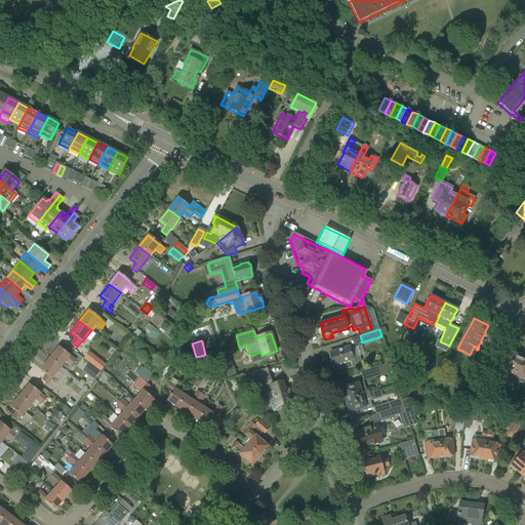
[(329,353),(333,366),(351,360),(352,365),(362,362),(360,356),(357,357),(354,346),(349,348),(349,347),(329,353)]
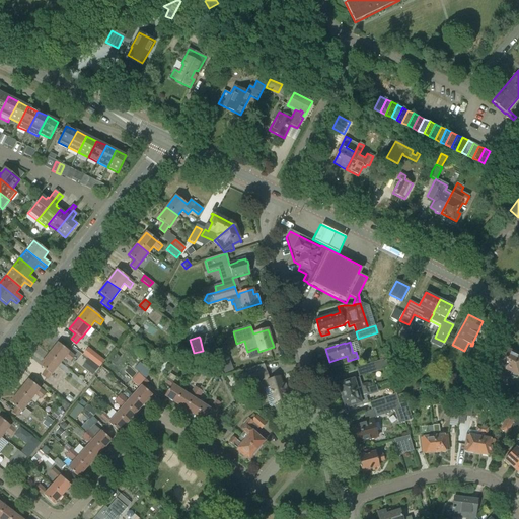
[(58,343),(49,354),(61,363),(65,357),(71,361),(74,357),(69,352),(70,352),(58,343)]
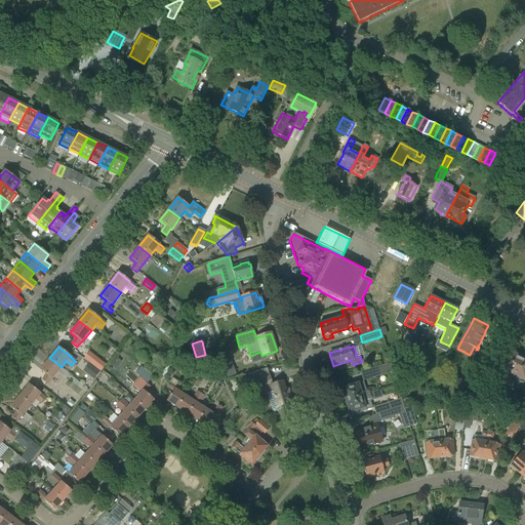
[(499,368),(497,371),(505,375),(507,371),(512,374),(520,357),(514,354),(513,353),(510,351),(509,352),(508,351),(499,367),(499,368)]
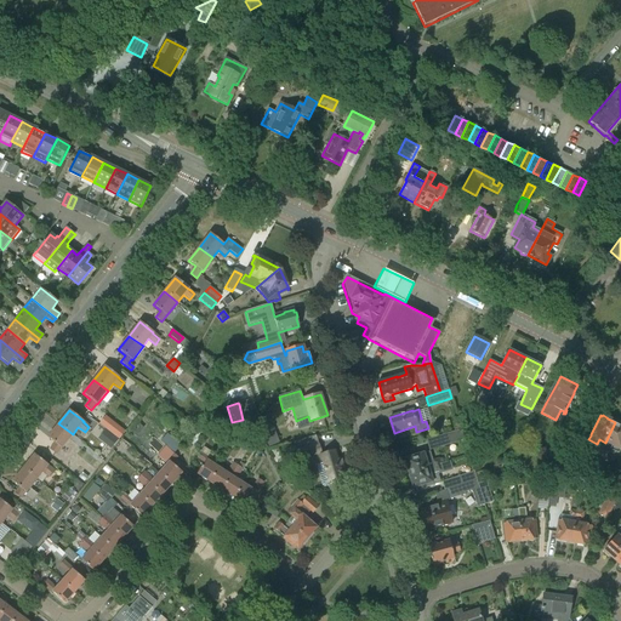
[(565,437),(575,442),(584,420),(576,416),(565,437)]
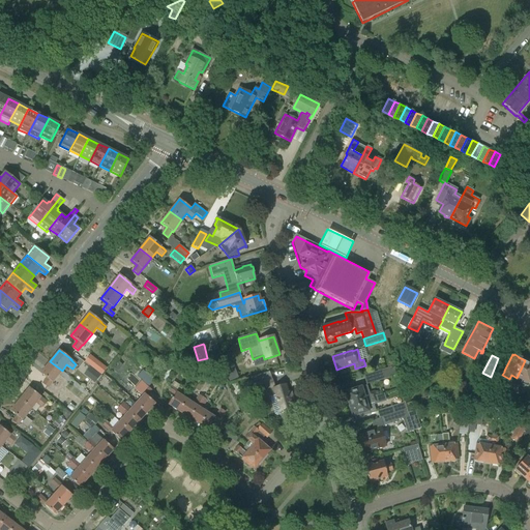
[(90,366),(101,376),(107,369),(95,359),(90,366)]
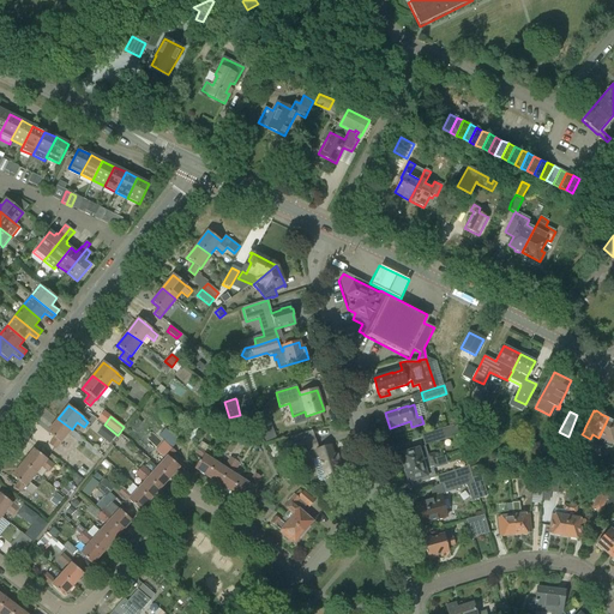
[(613,420),(608,417),(599,438),(605,440),(602,445),(611,449),(613,445),(613,444),(613,420)]
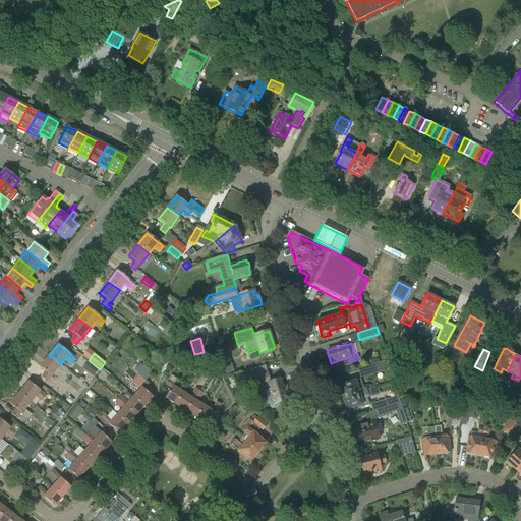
[(61,364),(49,355),(40,367),(46,371),(42,378),(47,381),(51,375),(52,377),(61,364)]
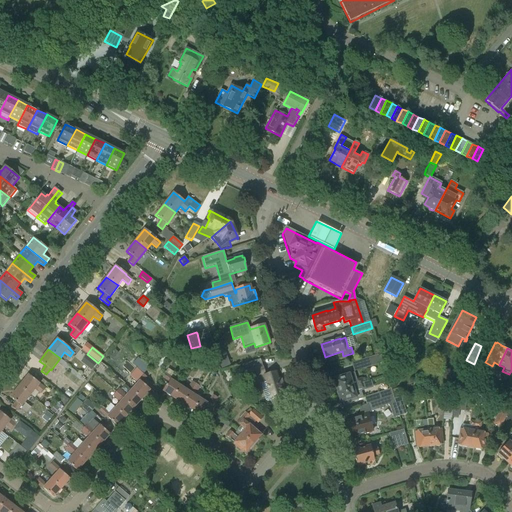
[(115,349),(108,356),(112,360),(119,353),(115,349)]
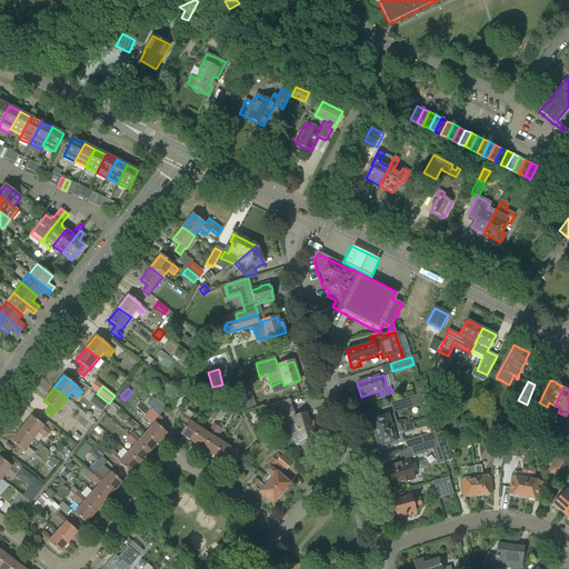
[(185,389),(172,406),(179,410),(191,393),(185,389)]
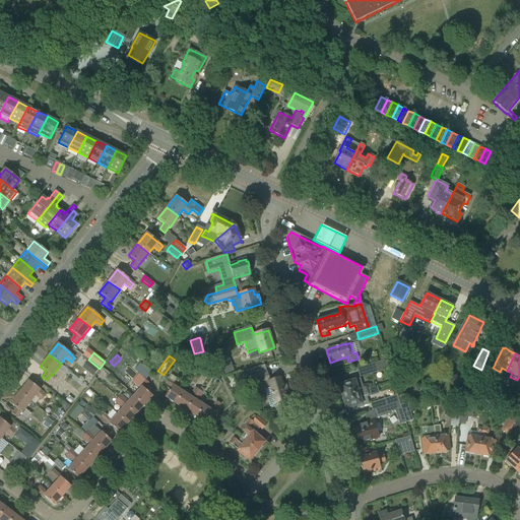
[(386,360),(372,364),(374,373),(389,369),(386,360)]
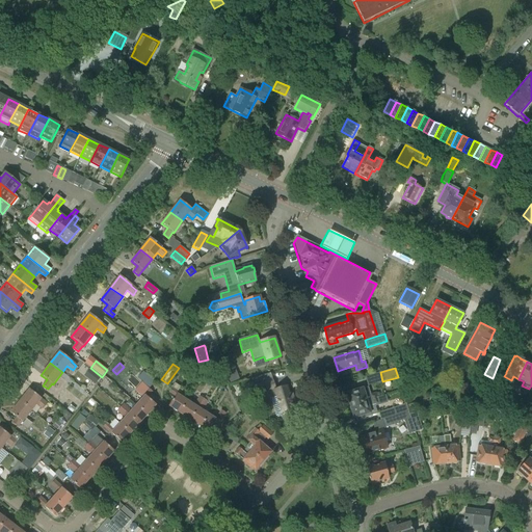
[(101,377),(90,369),(85,376),(96,384),(101,377)]
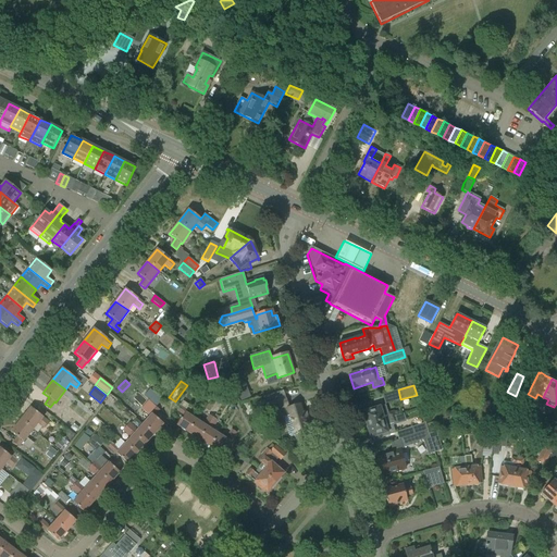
[(149,391),(144,397),(156,407),(161,400),(149,391)]
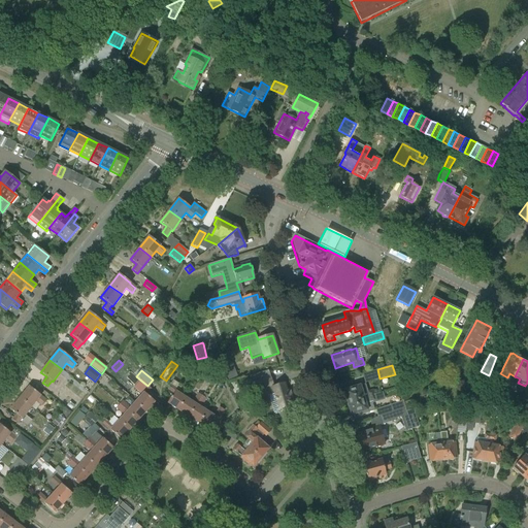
[(268,371),(251,376),(257,399),(268,396),(273,410),(273,413),(275,415),(281,413),(282,410),(281,408),(294,404),(291,395),(288,396),(285,385),(273,388),(268,371)]
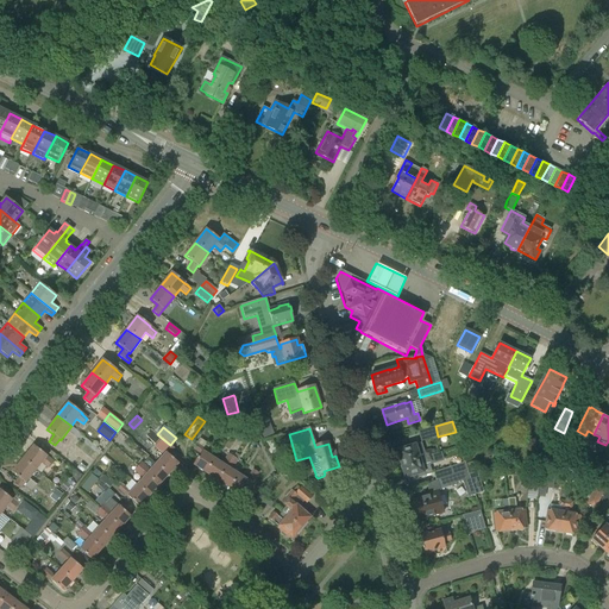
[(202,453),(194,464),(206,472),(215,458),(207,452),(208,450),(199,444),(195,449),(202,453)]
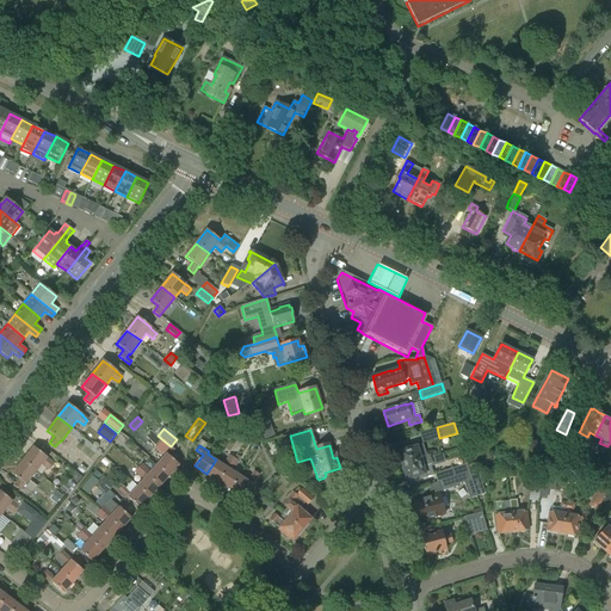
[(399,452),(397,455),(399,458),(401,460),(402,466),(433,457),(437,456),(434,451),(432,451),(425,452),(423,445),(418,446),(418,445),(414,446),(412,445),(411,446),(409,448),(399,451),(399,452)]
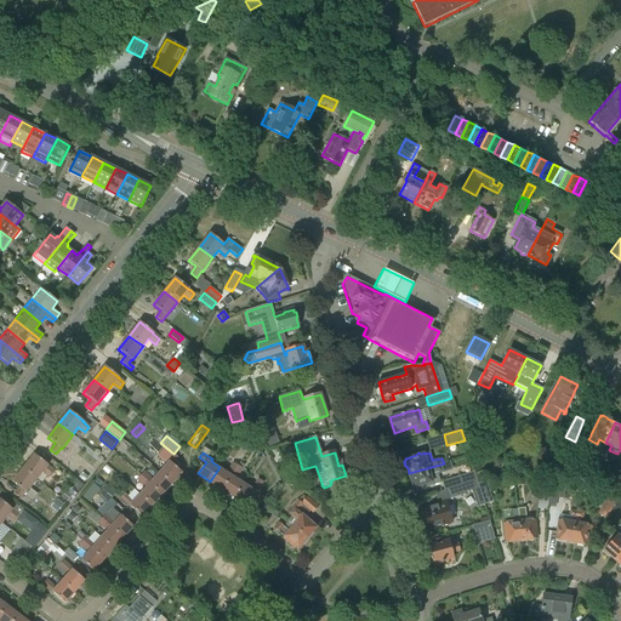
[(34,455),(23,468),(38,479),(43,472),(50,477),(53,471),(47,466),(49,466),(34,455)]
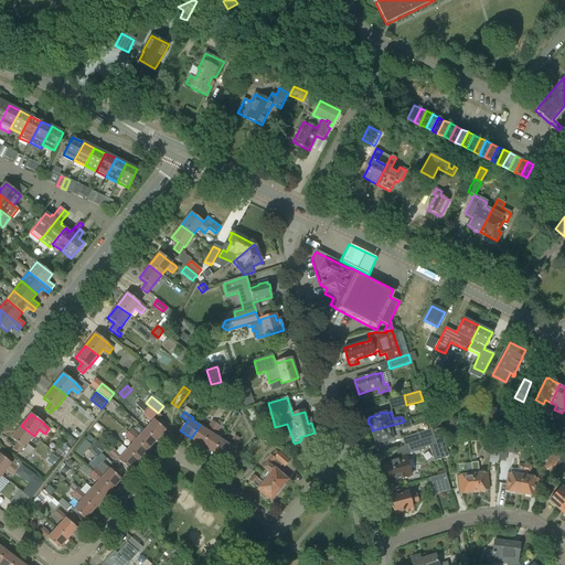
[(150,424),(145,430),(156,441),(164,432),(156,423),(160,417),(156,414),(149,422),(150,424)]
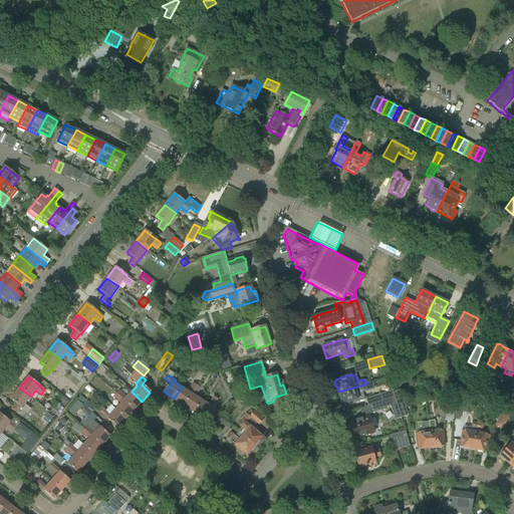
[(182,387),(174,399),(185,406),(198,386),(200,383),(201,380),(198,378),(195,382),(191,390),(190,392),(182,387)]
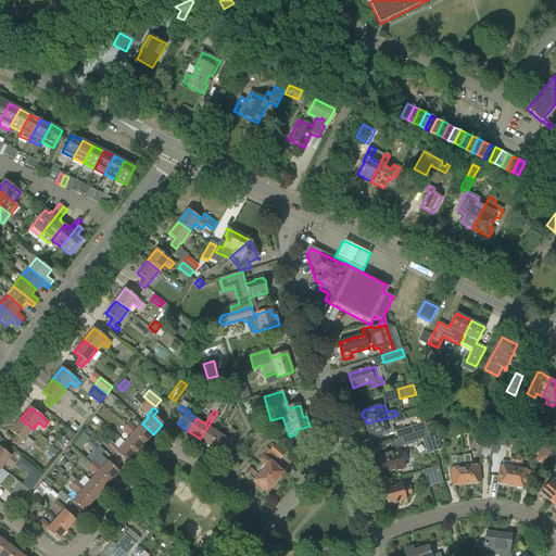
[(214,417),(200,439),(211,446),(219,433),(212,428),(211,428),(212,426),(213,426),(219,417),(216,415),(214,417)]
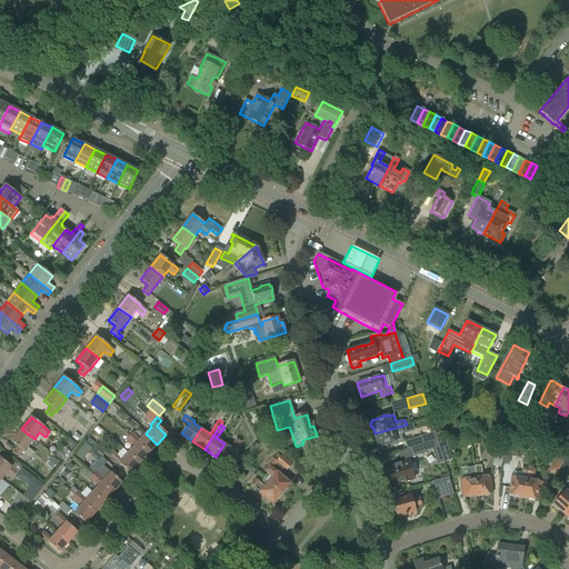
[(377,438),(375,441),(377,448),(385,446),(386,449),(398,446),(401,443),(399,435),(399,433),(405,432),(403,426),(375,433),(377,438)]
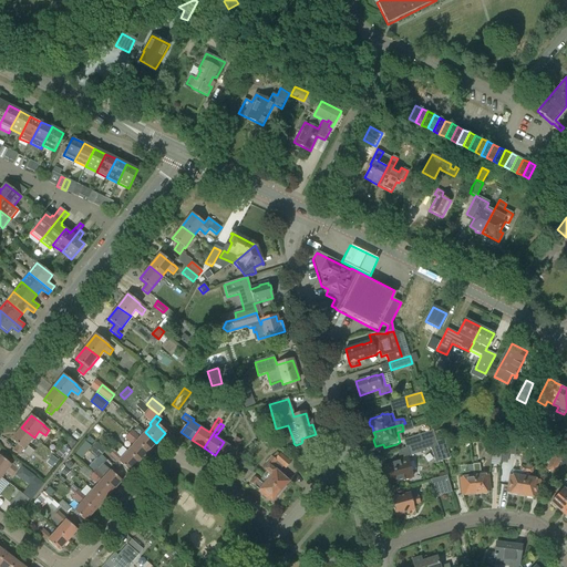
[(34,437),(21,428),(11,440),(18,445),(13,451),(19,455),(23,450),(24,450),(34,437)]
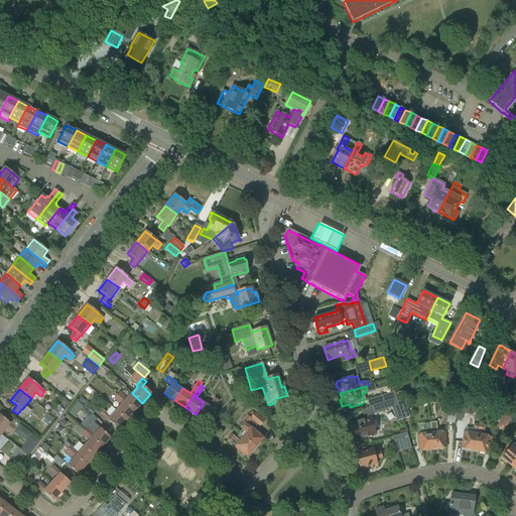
[(120,391),(116,396),(134,411),(142,403),(132,393),(127,398),(125,397),(126,396),(120,391)]
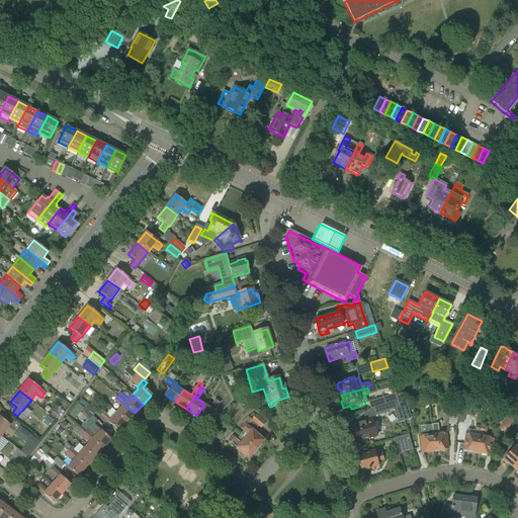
[(396,394),(368,402),(370,410),(372,409),(398,401),(396,394)]
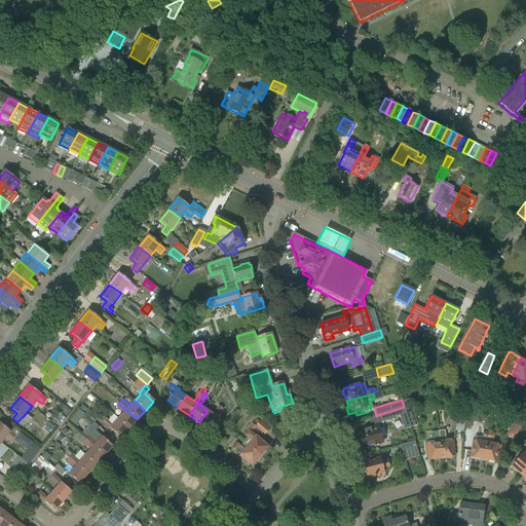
[(124,412),(118,419),(128,428),(137,419),(118,404),(116,406),(121,411),(122,411),(124,412)]
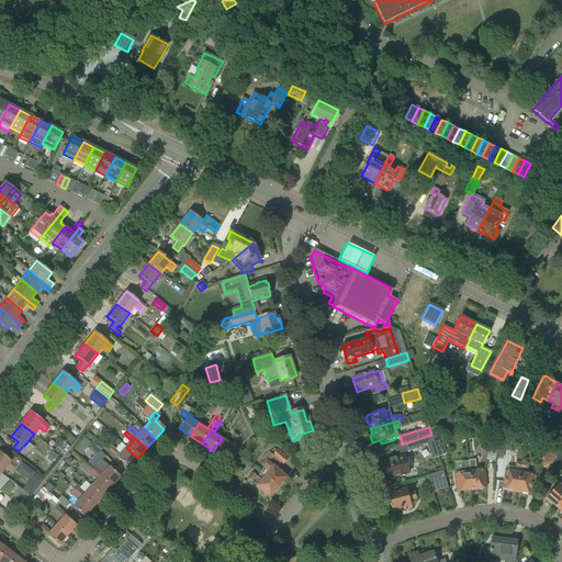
[(222,438),(213,451),(224,459),(227,453),(232,446),(233,447),(239,437),(235,434),(231,440),(232,441),(229,444),(222,438)]
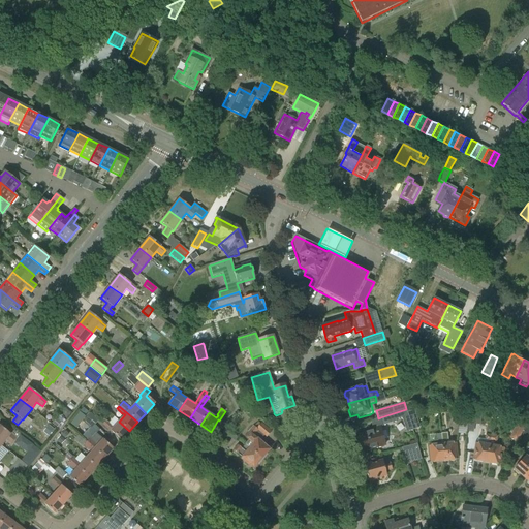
[(406,409),(380,417),(381,418),(383,426),(396,422),(396,421),(402,418),(406,432),(413,430),(407,412),(406,409)]
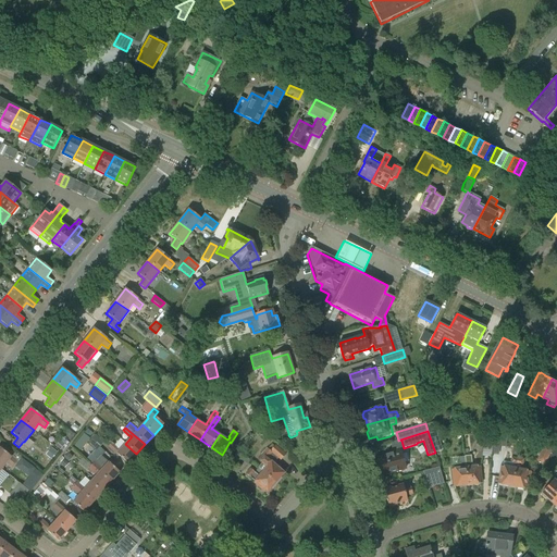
[(437,433),(429,434),(435,453),(442,450),(437,433)]
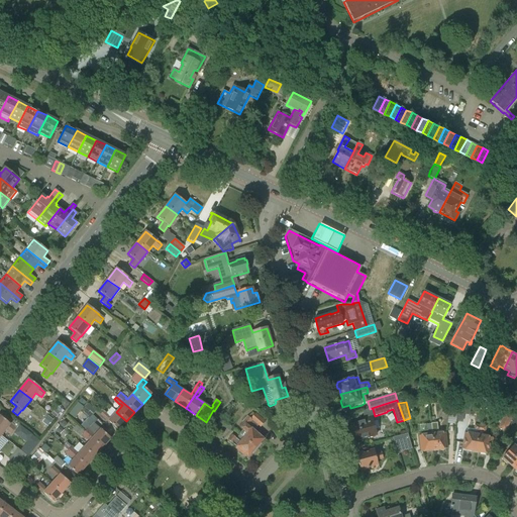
[(78,403),(75,407),(81,411),(84,408),(78,403)]
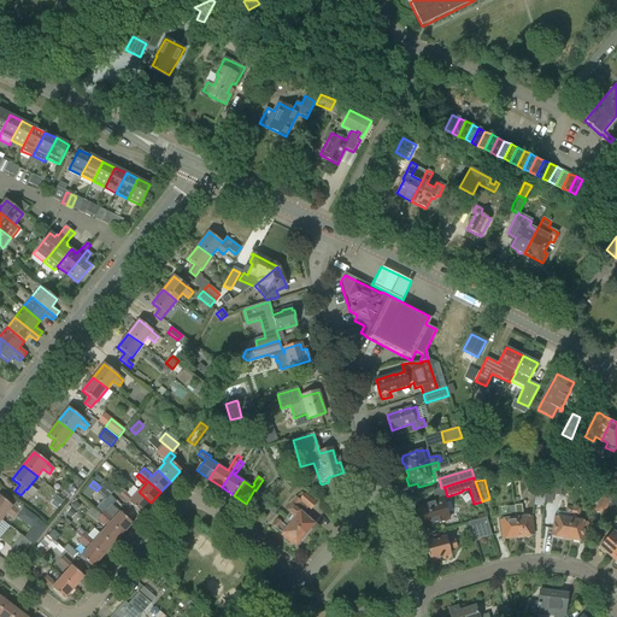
[(105,481),(100,487),(111,495),(115,491),(105,481)]
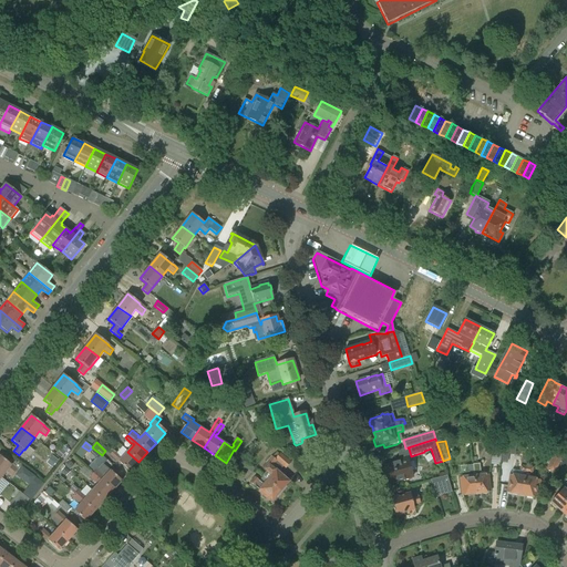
[(502,444),(501,453),(515,455),(516,445),(508,444),(502,443),(502,444)]
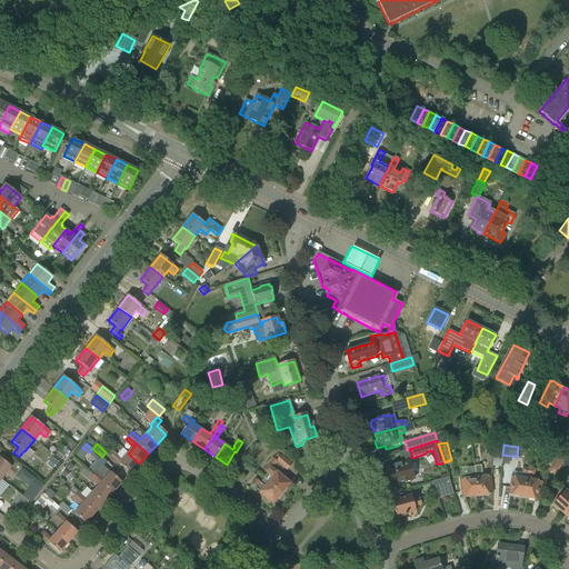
[(493,446),(492,467),(501,467),(502,455),(503,446),(493,446)]
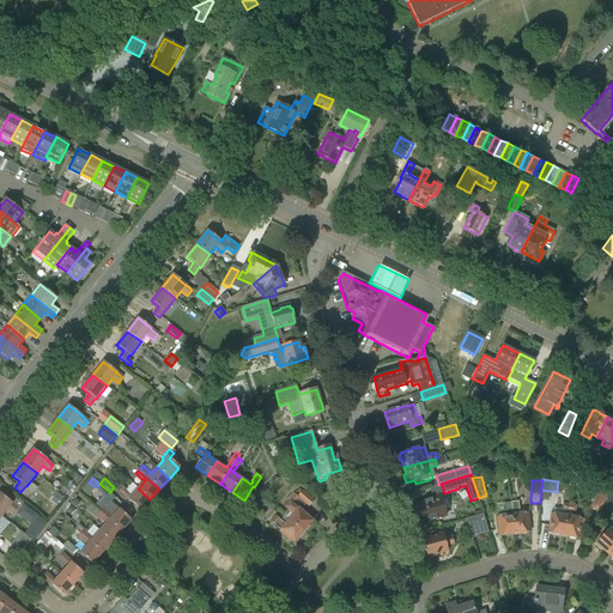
[(65,486),(61,491),(68,497),(72,491),(71,490),(73,486),(68,483),(65,486)]
